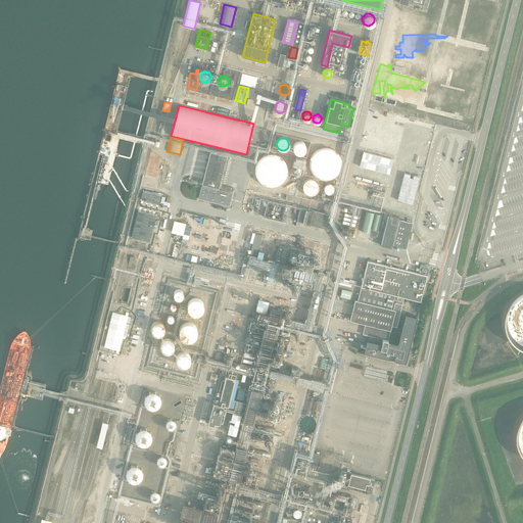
[(307,148),(307,147),(307,145),(306,144),(305,143),(304,142),(303,141),(301,141),(300,141),(299,141),(297,141),(295,142),(294,143),(293,144),(293,145),(293,147),(292,148),(293,150),(293,151),(294,153),(295,154),(296,155),(297,155),(299,156),(300,156),(301,156),(303,155),(304,154),(305,153),(306,152),(307,151),(307,150),(307,148)]
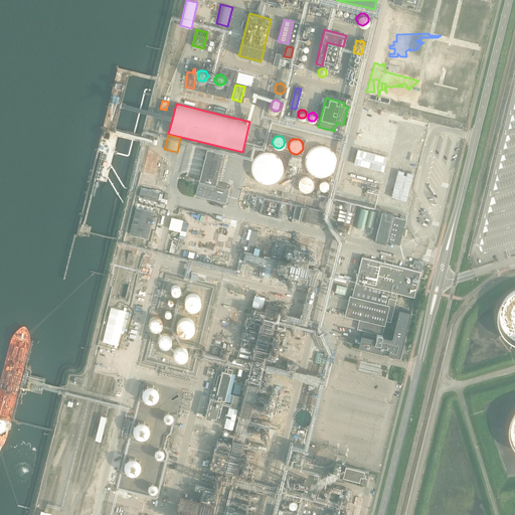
[(336,160),(336,157),(335,154),(333,152),(332,149),(330,148),(327,146),(324,145),(322,145),(319,145),(316,146),(313,147),(311,149),(309,152),(308,154),(307,156),(307,160),(307,162),(308,165),(309,168),(311,170),(312,171),(313,172),(316,173),(318,174),(321,175),(323,174),(326,174),(329,172),(331,171),(333,168),(335,166),(336,163),(336,160)]
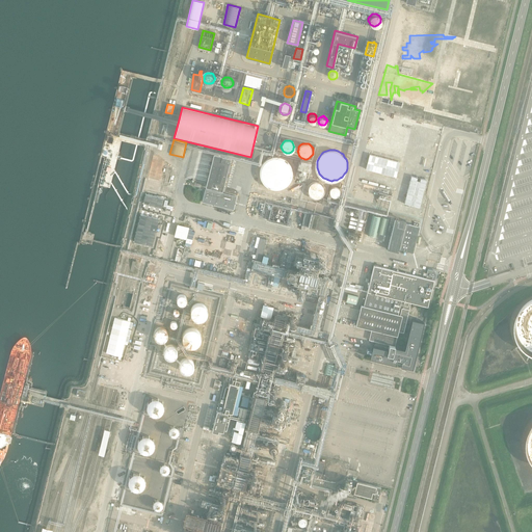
[(232,159),(214,154),(206,188),(223,192),(232,159)]
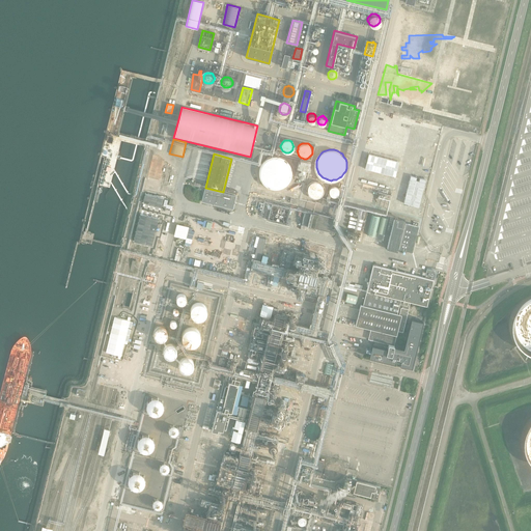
[(291,172),(291,171),(291,168),(290,166),(288,163),(287,161),(285,159),(283,158),(280,157),(277,157),(273,157),(271,158),(268,159),(266,161),(263,163),(262,165),(261,168),(261,170),(261,173),(261,176),(262,178),(264,182),(268,184),(270,185),(272,186),(274,187),(276,187),(279,187),(281,186),(283,186),(284,185),(286,183),(288,180),(290,177),(291,174),(291,172)]
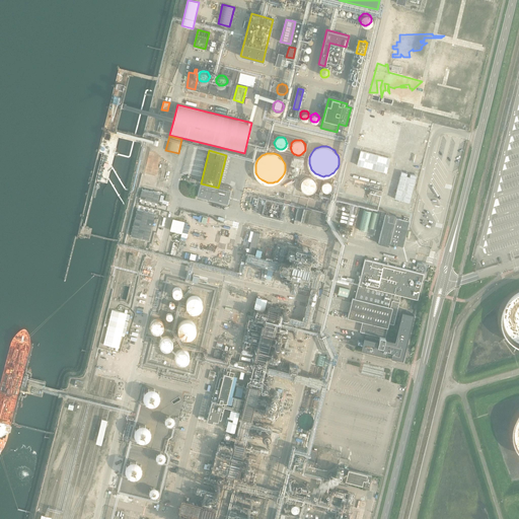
[(401,172),(394,199),(409,203),(416,175),(410,174),(410,177),(406,176),(406,173),(401,172)]
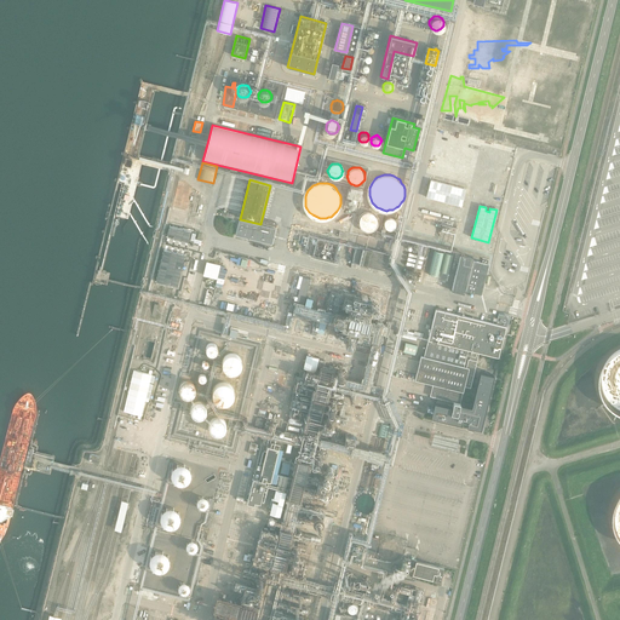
[(378,222),(378,219),(378,218),(377,216),(375,214),(374,213),(372,213),(371,212),(369,212),(367,212),(366,213),(365,214),(362,214),(362,216),(361,218),(360,219),(360,222),(361,224),(361,225),(362,227),(363,228),(365,229),(366,230),(368,230),(369,230),(373,229),(374,229),(375,228),(377,227),(378,225),(378,223),(378,222)]
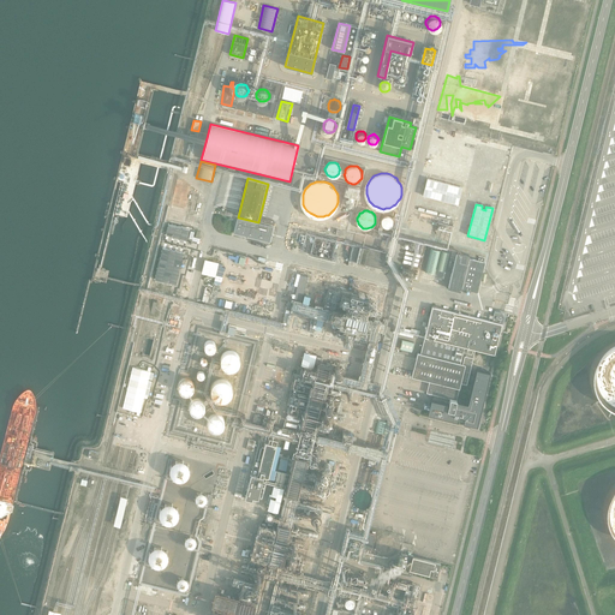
[(394,221),(394,220),(394,219),(393,216),(390,215),(389,215),(388,215),(387,215),(386,215),(384,218),(383,219),(382,221),(383,224),(383,225),(384,225),(386,227),(387,227),(388,227),(390,227),(392,226),(393,226),(393,225),(394,224),(394,221)]
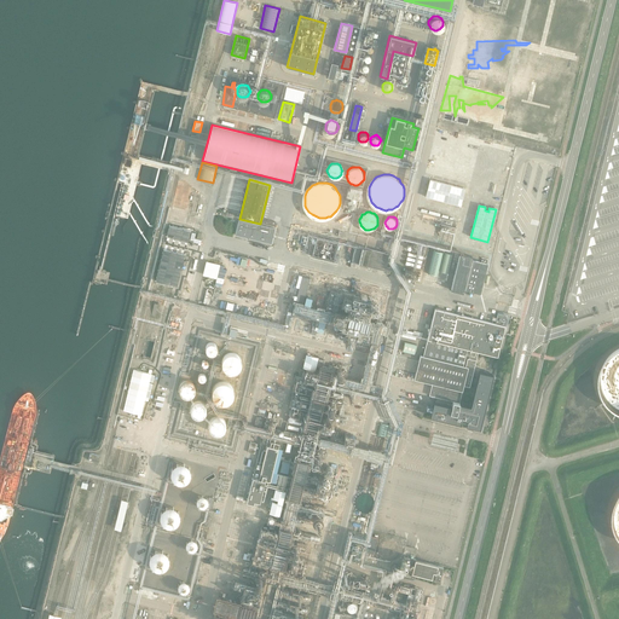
[(275,230),(238,220),(235,236),(272,246),(275,230)]
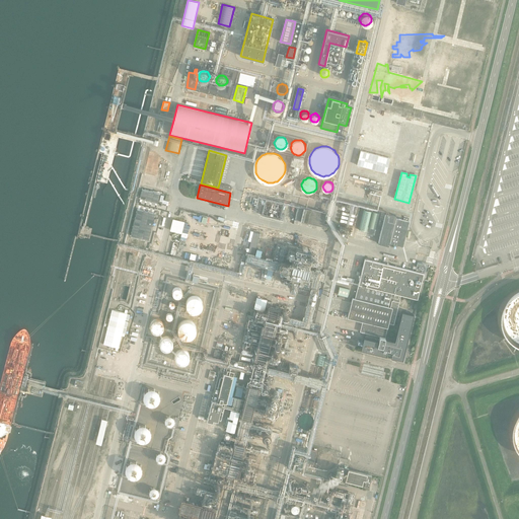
[(257,191),(248,189),(244,205),(253,207),(257,191)]
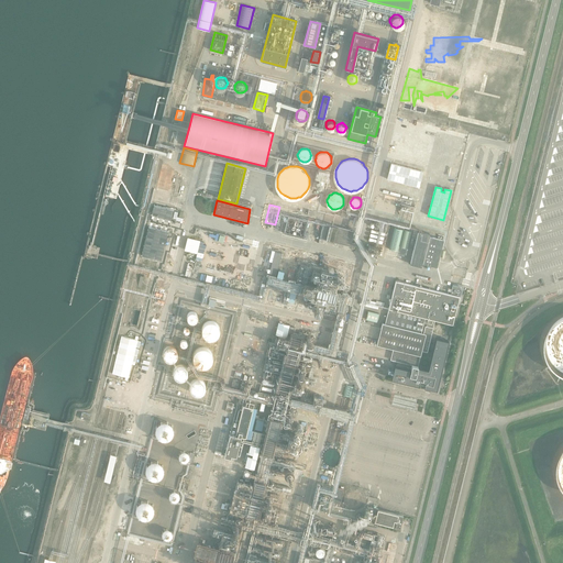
[(357,213),(348,211),(342,210),(341,217),(355,220),(357,213)]
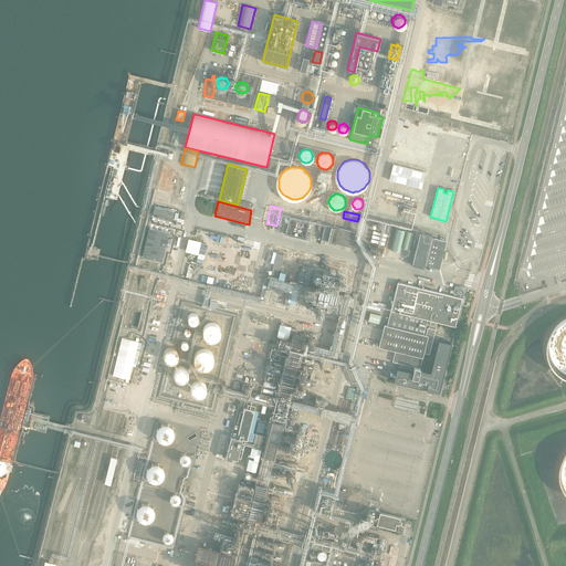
[(284,234),(306,238),(310,220),(289,216),(284,234)]
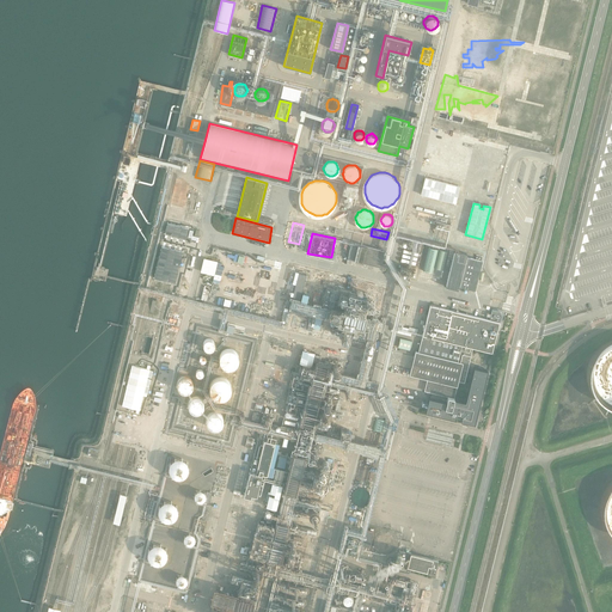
[(359,245),(352,243),(347,259),(380,268),(384,252),(368,249),(368,246),(359,244),(359,245)]
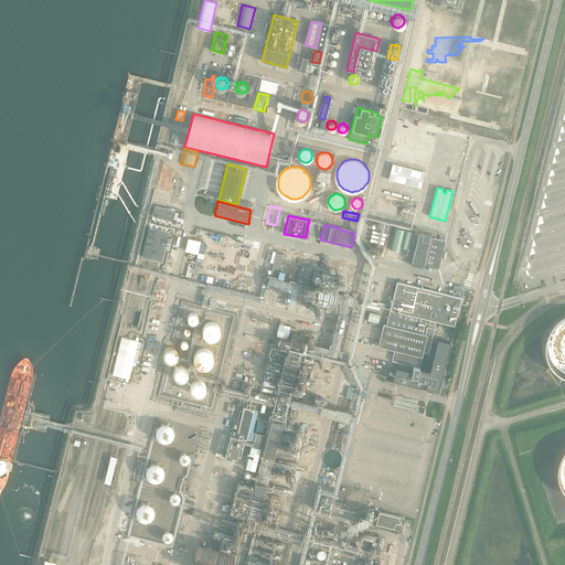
[(395,228),(391,251),(398,253),(404,231),(395,228)]
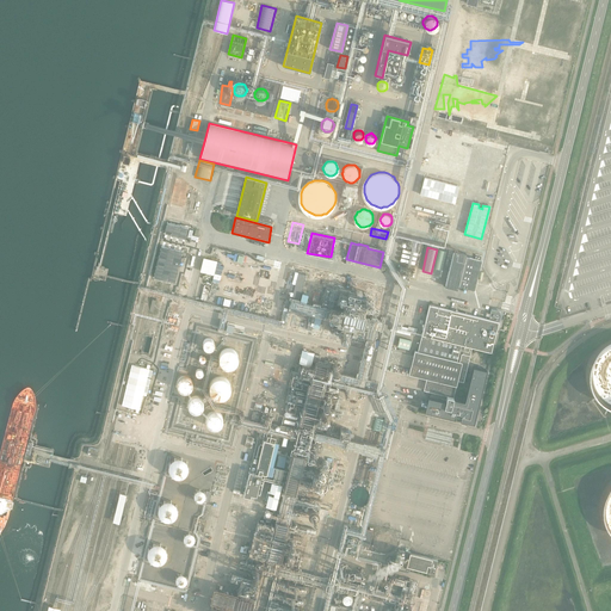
[(438,250),(434,267),(443,270),(446,252),(438,250)]
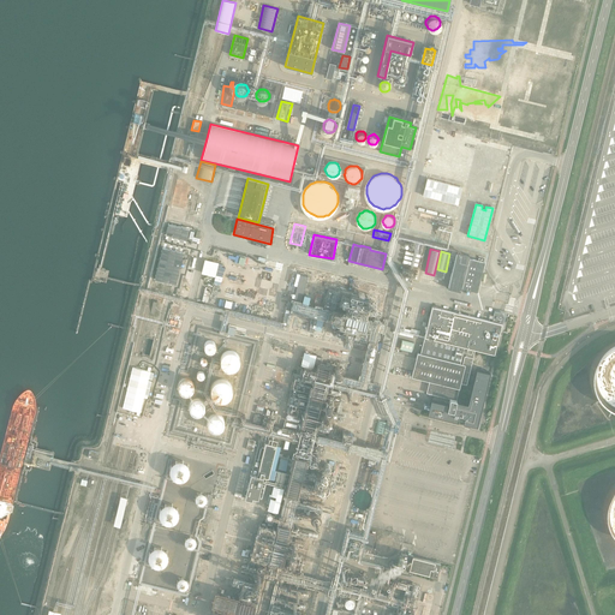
[(448,287),(448,288),(460,291),(461,288),(477,292),(478,286),(484,262),(469,258),(469,255),(457,252),(457,254),(448,287)]
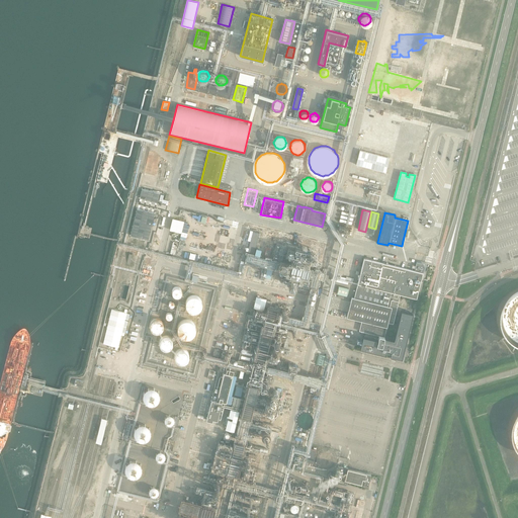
[(169,232),(181,235),(184,222),(173,220),(169,232)]
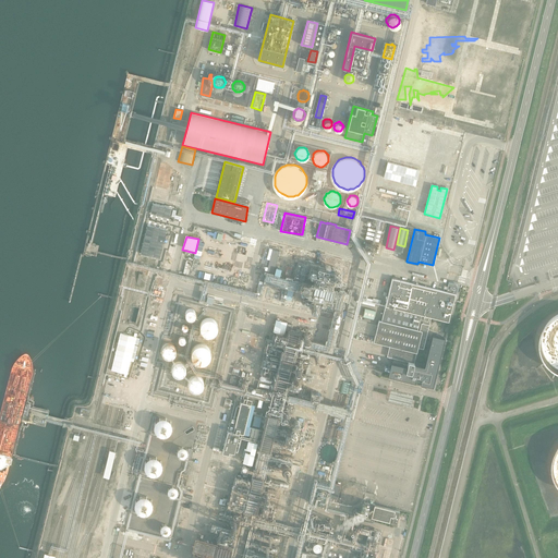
[(265,252),(255,296),(268,299),(269,298),(329,311),(337,271),(280,259),(281,255),(265,252)]
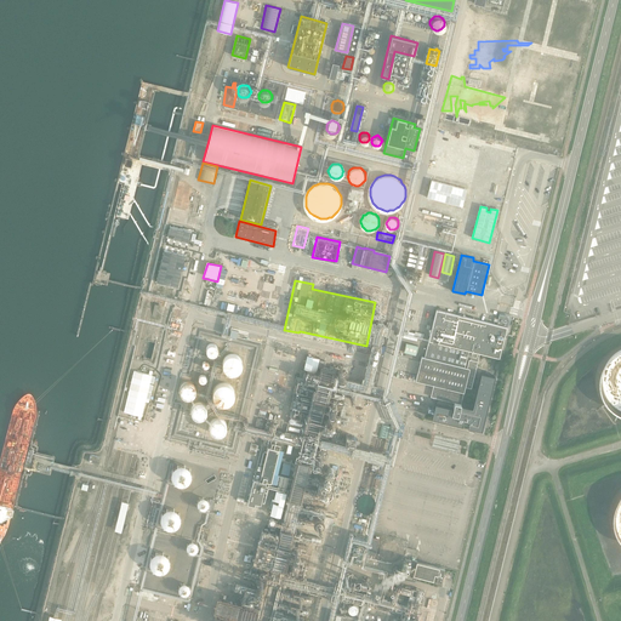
[(229,312),(241,314),(244,305),(232,302),(229,312)]
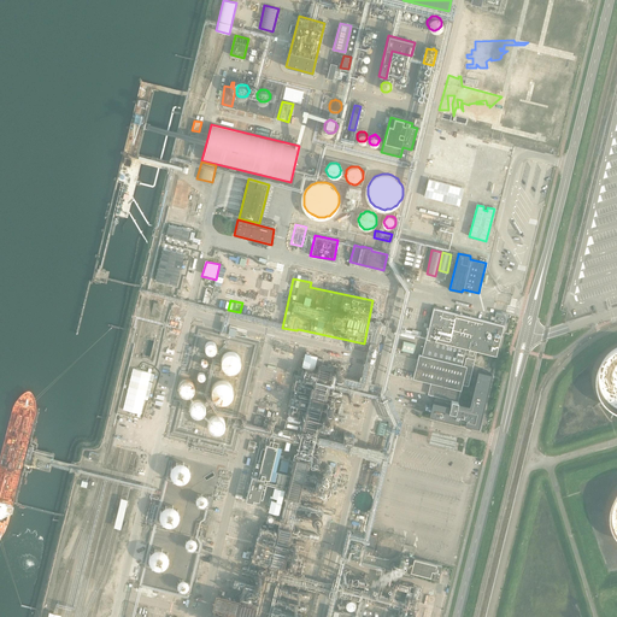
[(418,354),(412,378),(430,382),(428,394),(451,400),(451,399),(458,401),(462,385),(468,386),(476,351),(495,356),(504,325),(505,318),(503,315),(495,313),(493,323),(433,307),(422,354),(418,354)]
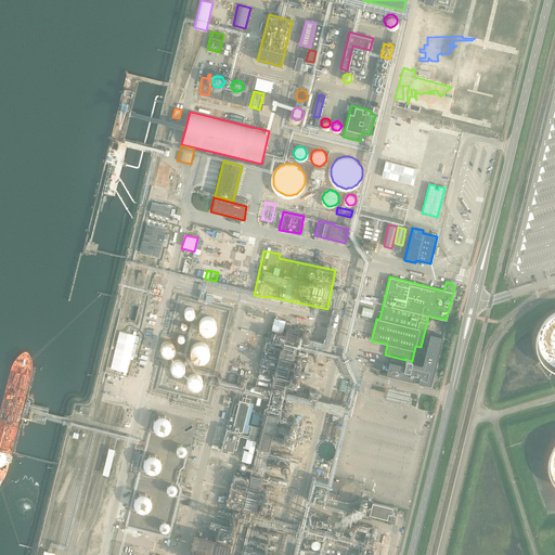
[(132,301),(132,305),(129,318),(126,318),(125,322),(134,324),(140,304),(132,301)]
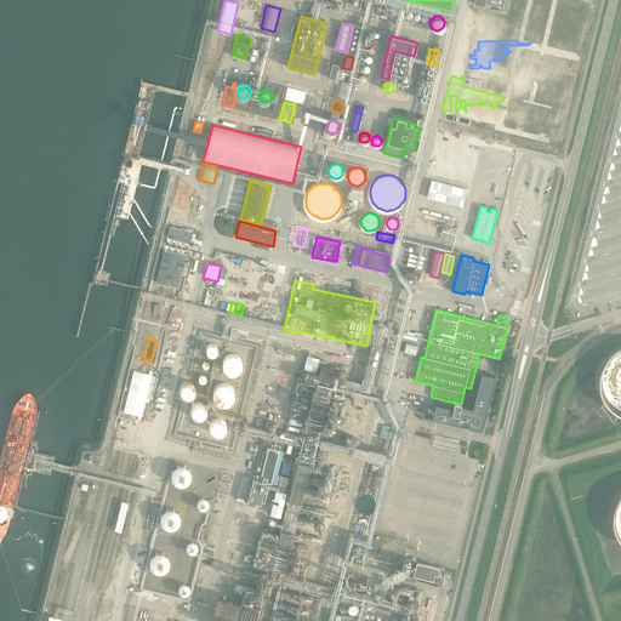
[(218,348),(218,347),(218,346),(217,343),(216,343),(215,342),(212,342),(210,342),(209,343),(208,345),(208,346),(208,348),(208,351),(209,352),(210,353),(211,353),(214,353),(215,353),(216,353),(217,352),(218,351),(218,348)]
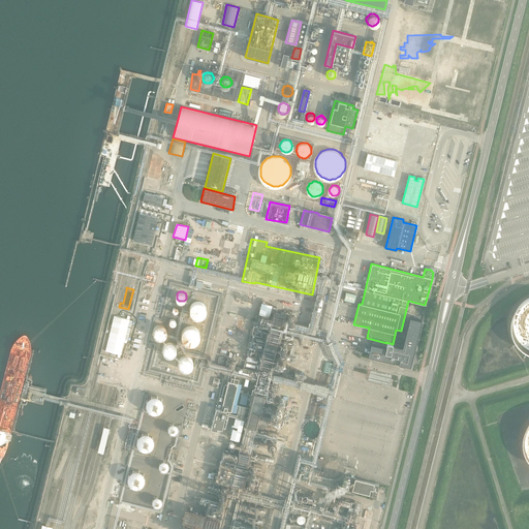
[(528,298),(528,299),(525,300),(523,301),(521,303),(519,305),(517,307),(515,309),(512,311),(511,313),(510,316),(509,319),(509,321),(509,324),(509,328),(509,331),(509,333),(510,336),(511,339),(514,341),(515,343),(517,346),(519,348),(521,349),(523,351),(526,352),(528,353),(528,298)]
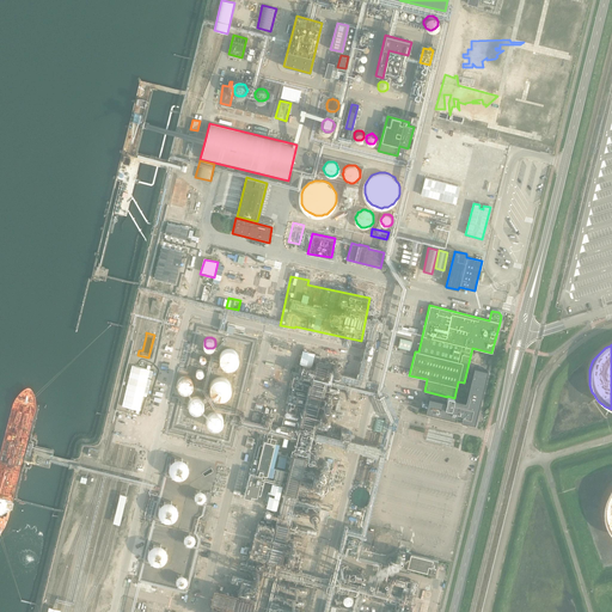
[(238,357),(238,355),(238,354),(237,352),(236,350),(234,349),(233,348),(232,348),(230,348),(227,348),(226,348),(224,349),(222,350),(221,352),(221,353),(220,355),(220,356),(220,359),(220,360),(221,362),(222,363),(224,365),(226,366),(228,366),(231,366),(232,366),(234,365),(236,363),(237,362),(238,361),(238,359),(238,357)]
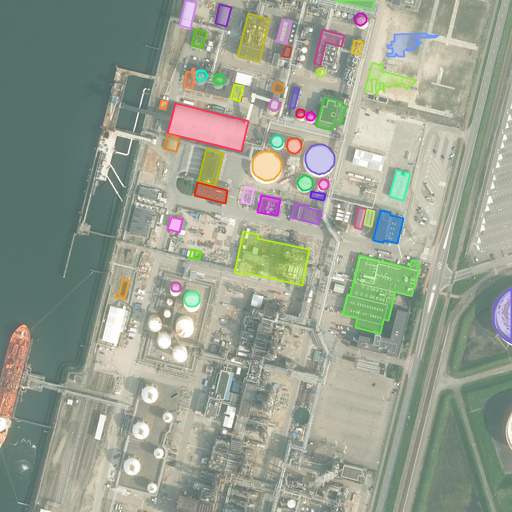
[(278,324),(276,305),(268,302),(268,298),(264,296),(263,295),(254,292),(240,334),(246,333),(244,330),(246,328),(254,331),(251,334),(251,337),(252,339),(253,345),(256,346),(258,346),(258,347),(261,348),(267,344),(266,342),(267,339),(277,338),(273,333),(276,332),(274,330),(275,327),(281,327),(277,325),(279,324),(278,324)]
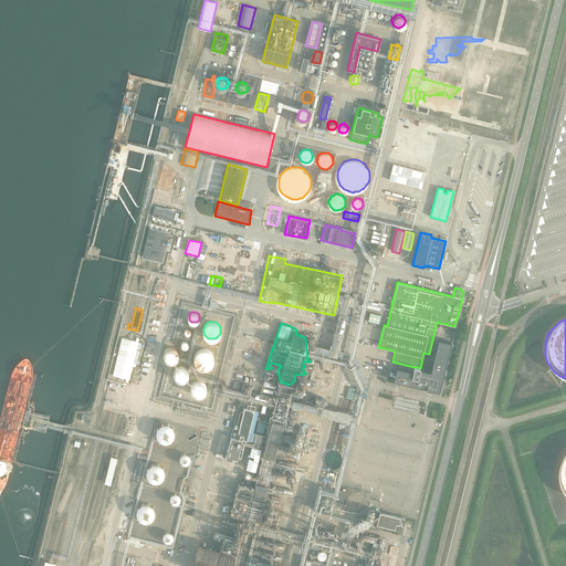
[(192,333),(191,331),(190,329),(189,328),(188,328),(187,327),(186,328),(185,328),(182,329),(181,331),(181,332),(181,333),(181,334),(182,335),(184,337),(185,337),(185,338),(187,338),(189,337),(190,336),(191,335),(192,333)]
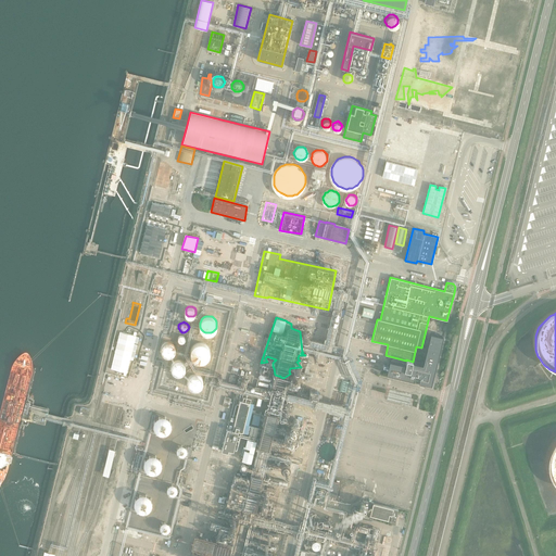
[(418,382),(421,382),(431,386),(443,337),(438,335),(430,333),(422,365),(413,362),(406,359),(406,361),(405,365),(389,361),(386,375),(414,381),(415,376),(419,377),(418,382)]
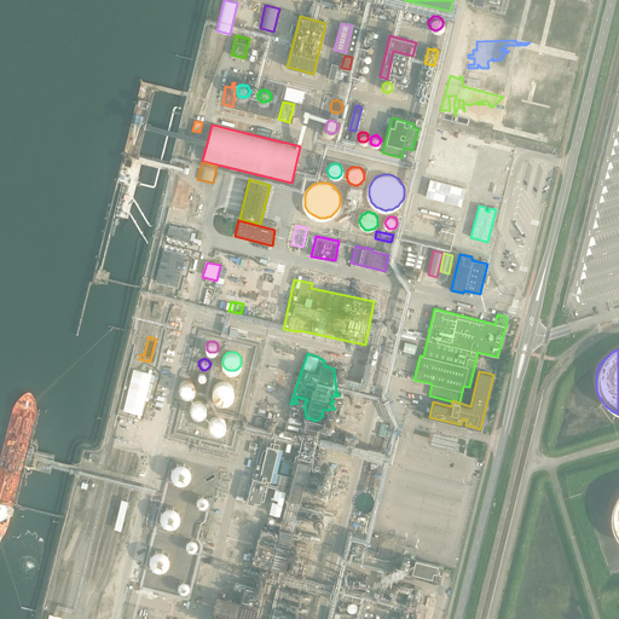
[(207,380),(207,379),(206,377),(204,375),(203,375),(201,374),(198,374),(198,375),(197,375),(196,377),(195,379),(195,380),(195,381),(196,382),(197,383),(198,385),(201,386),(202,385),(204,383),(206,382),(207,380)]
